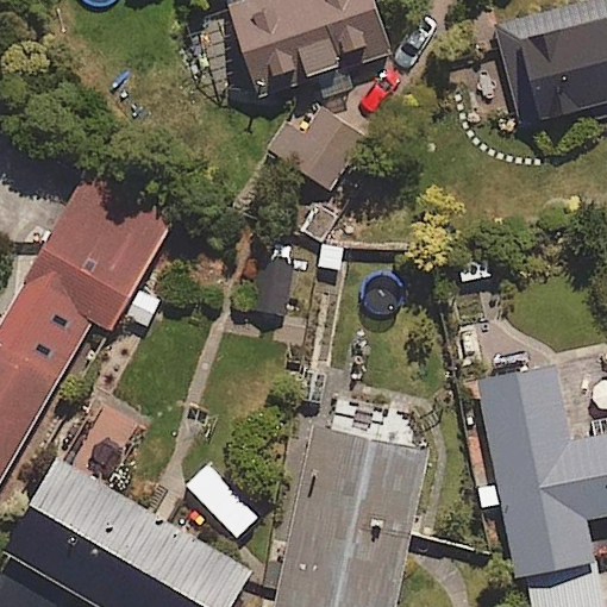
[(357,85),(351,66),(393,52),(376,0),(251,0),(227,8),(257,102),(314,85),(318,97),(357,85)]
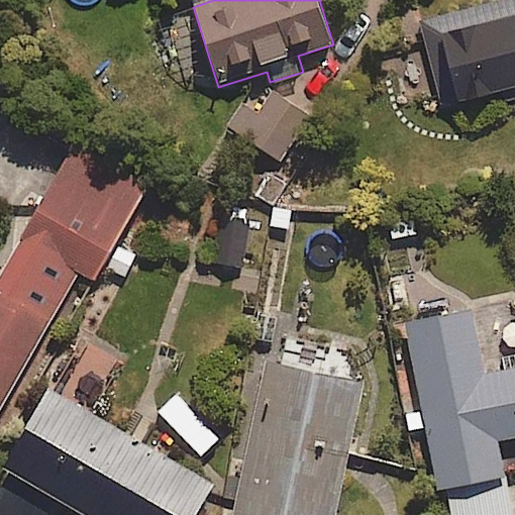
[(514,0),(508,0),(418,21),(438,106),(514,88),(514,0)]
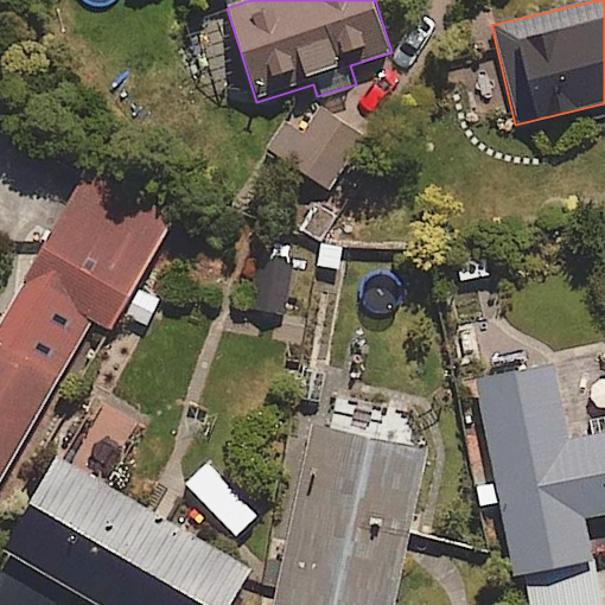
[(0,486),(88,325),(107,336),(170,221),(84,174),(0,328),(0,486)]
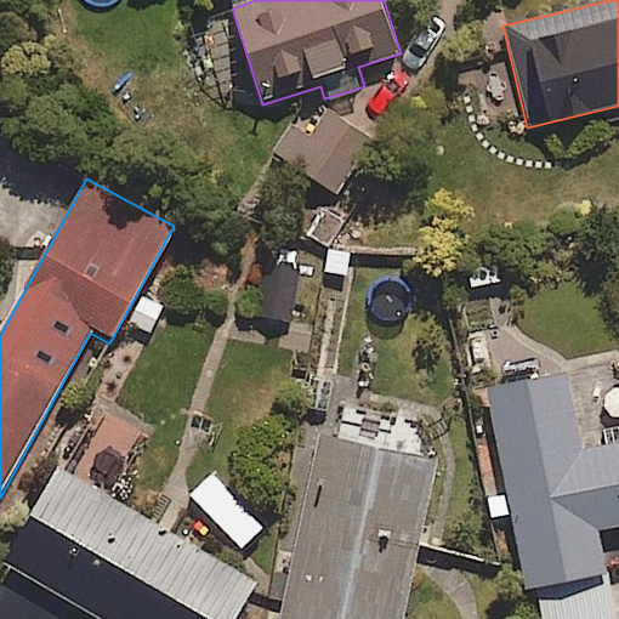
[(590,408),(577,412),(567,368),(484,387),(539,618),(618,618),(600,537),(618,532),(618,442),(598,447),(590,408)]
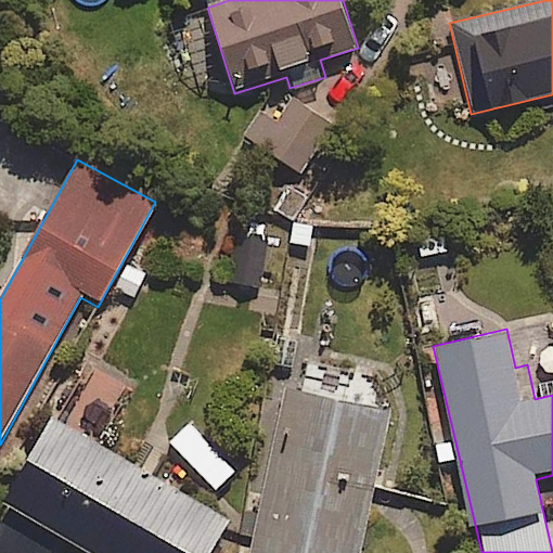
[(359,552),(390,410),(283,388),(248,552),(359,552)]
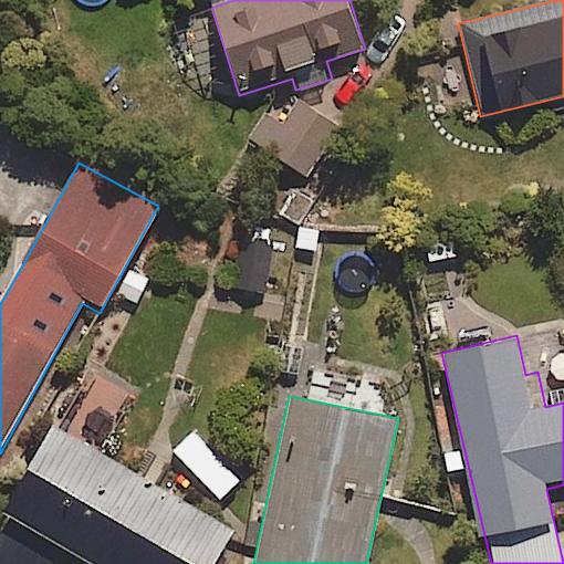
[(6,513),(93,563),(213,563),(232,533),(53,431),(6,513)]
